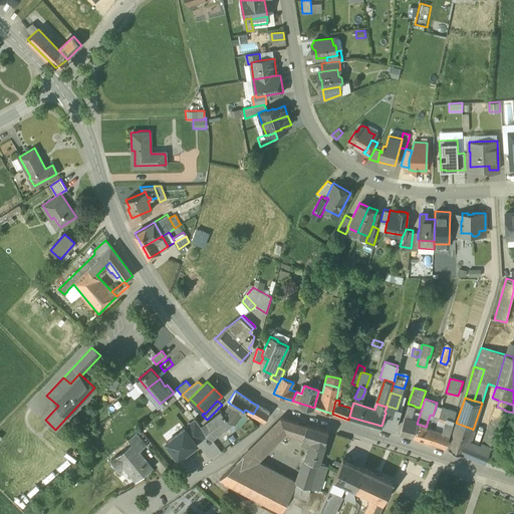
[(230,404),(223,415),(231,422),(234,423),(243,412),(230,404)]
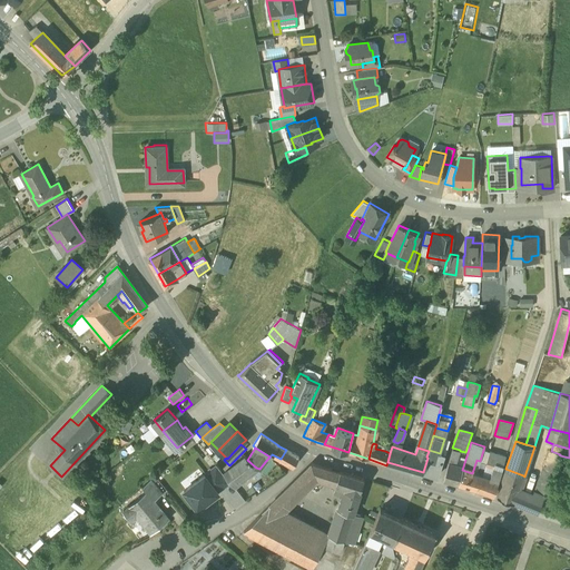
[(460,450),(452,448),(448,463),(454,464),(455,463),(457,462),(460,451),(460,450)]
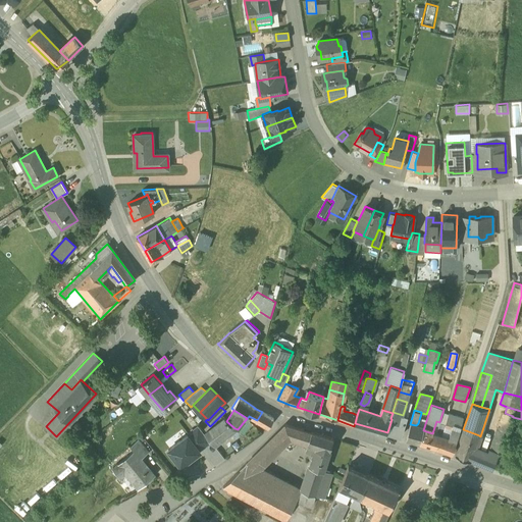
[(273,419),(262,412),(257,420),(268,427),(273,419)]
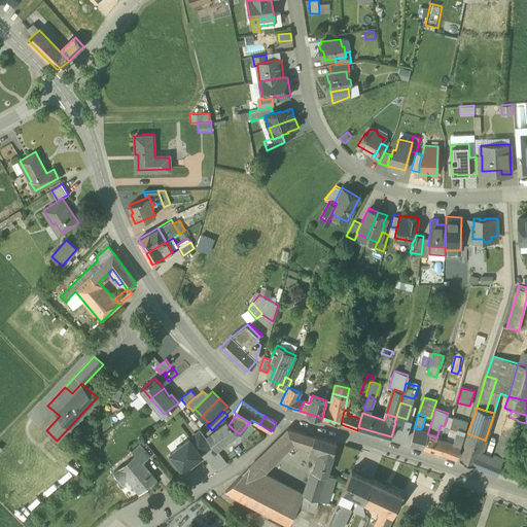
[(407,419),(396,416),(396,417),(394,422),(395,423),(391,436),(405,441),(411,420),(407,419)]
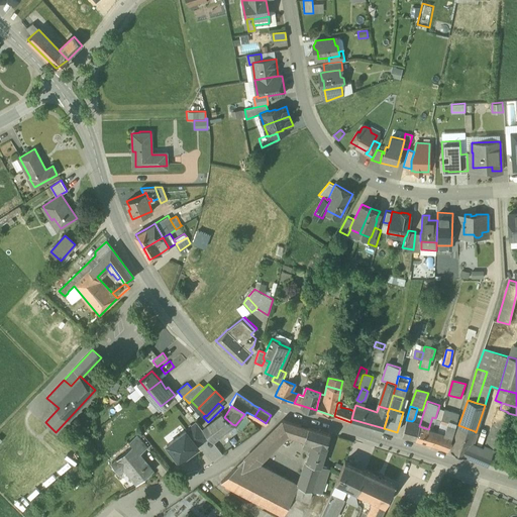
[(500,409),(498,409),(492,425),(501,429),(502,430),(508,413),(507,412),(508,412),(500,409)]
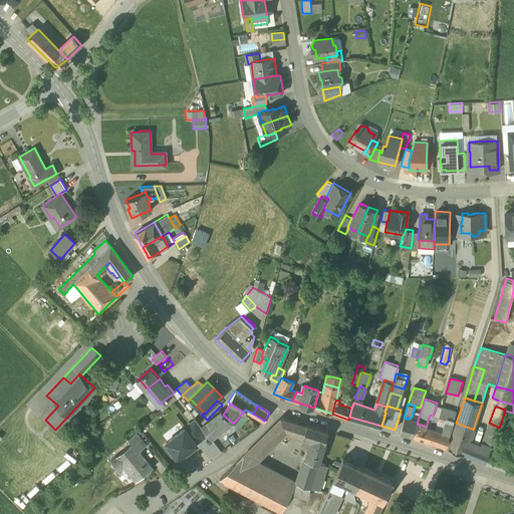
[(456,413),(441,408),(438,420),(444,422),(445,419),(453,422),(456,413)]
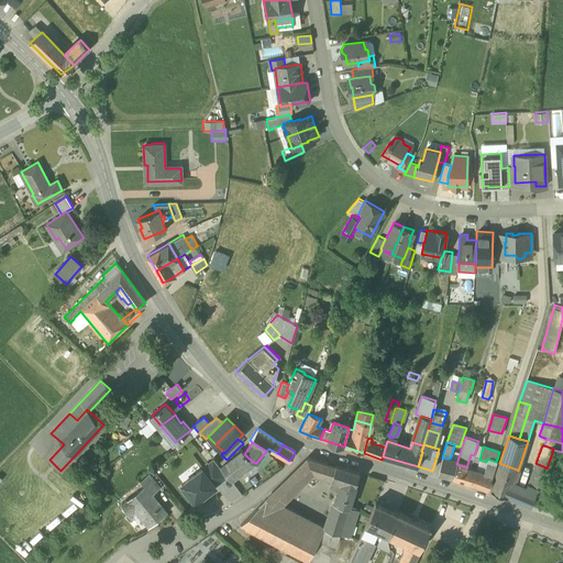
[(241,451),(220,466),(227,475),(230,481),(253,462),(244,454),(241,451)]
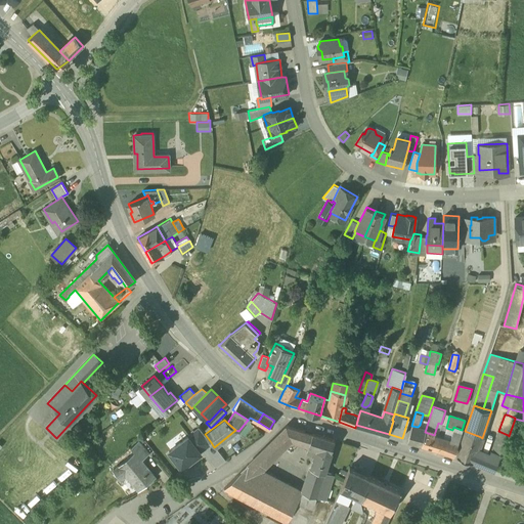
[(287,426),(271,441),(281,450),(293,439),(300,442),(303,431),(287,426)]
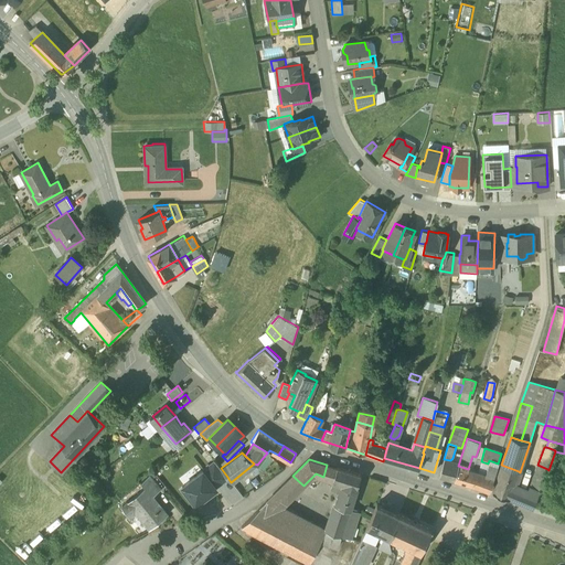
[(459,462),(450,460),(444,459),(439,476),(454,479),(458,466),(459,462)]
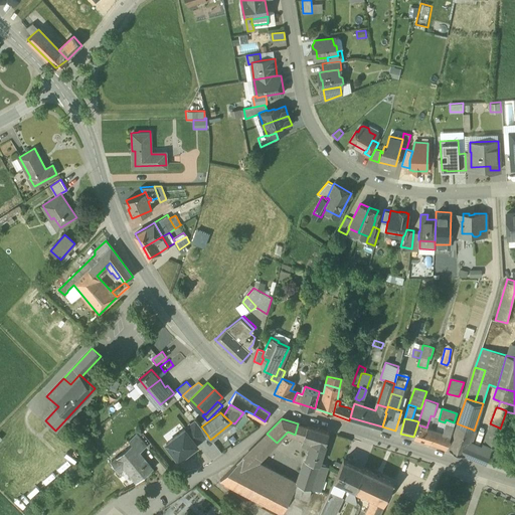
[(454,422),(446,419),(445,422),(442,433),(450,435),(454,422)]
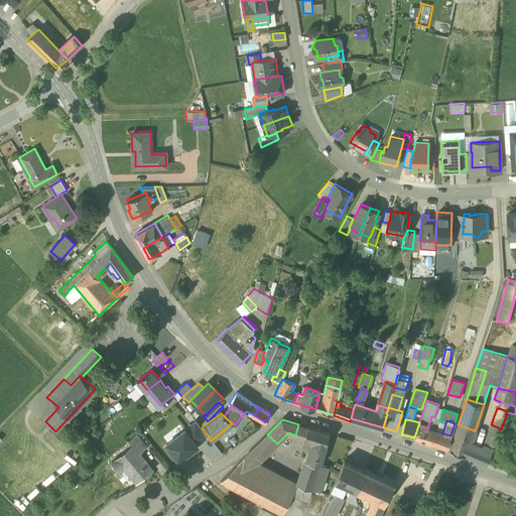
[(197,421),(185,430),(197,444),(208,435),(202,427),(197,421)]
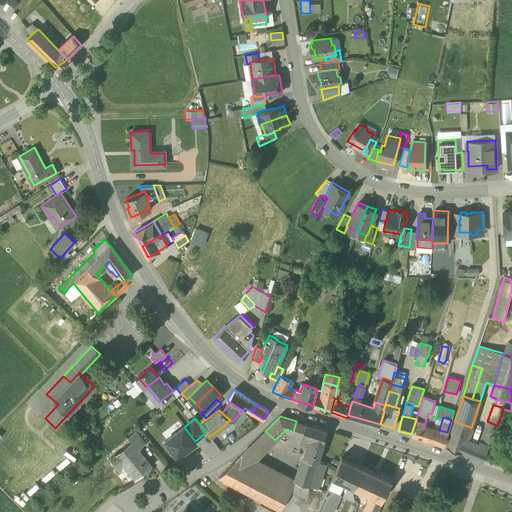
[(327,431),(296,421),(293,432),(311,437),(310,438),(311,441),(306,457),(316,461),(327,431)]
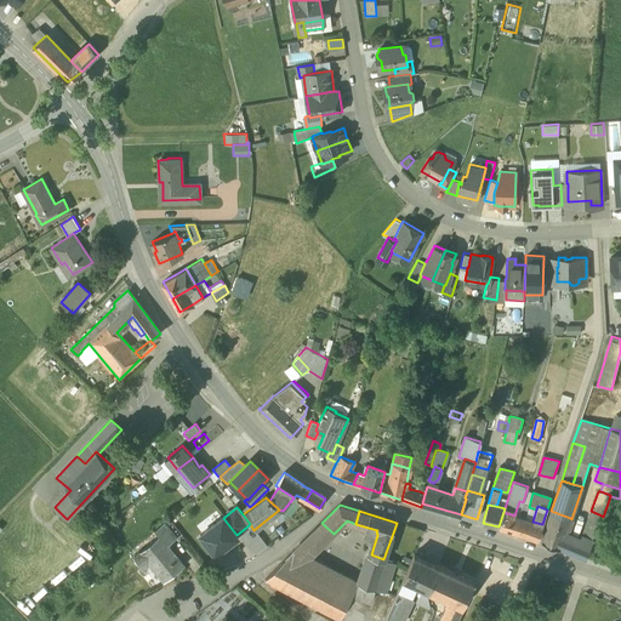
[(570,518),(551,511),(541,541),(574,554),(580,539),(565,534),(570,518)]
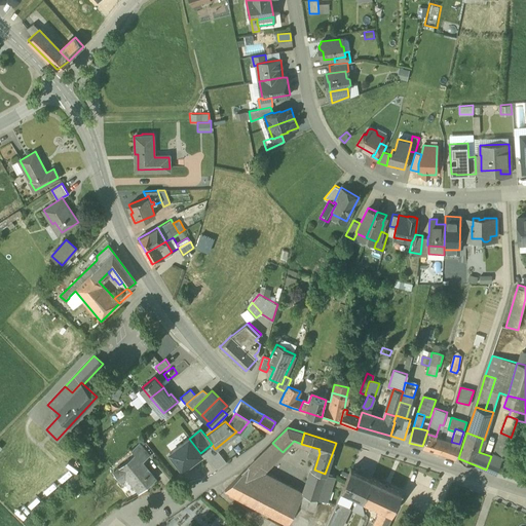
[(510,437),(500,433),(492,454),(502,458),(511,438),(510,437)]
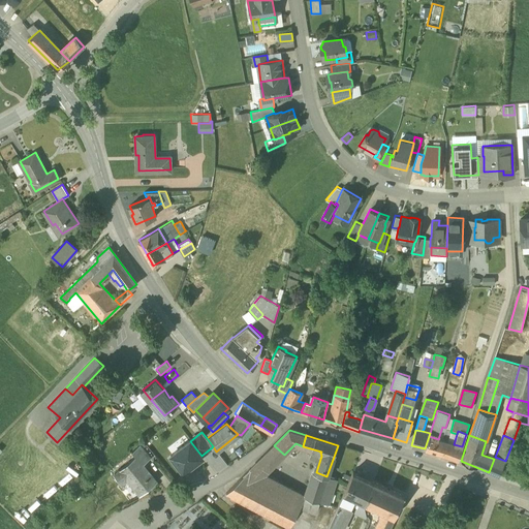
[(438,439),(429,436),(425,448),(443,455),(447,442),(438,439)]
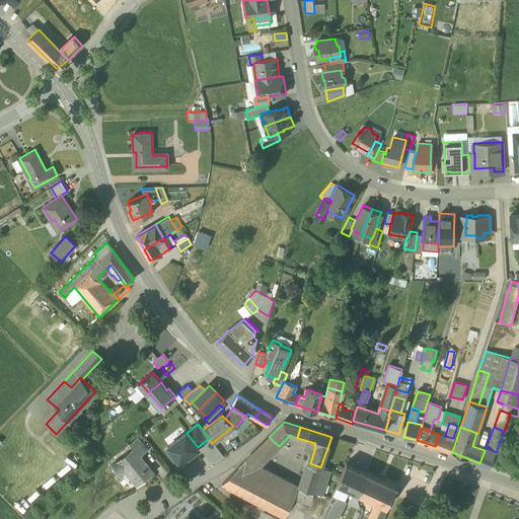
[(168,448),(180,463),(199,448),(198,447),(187,433),(168,448)]
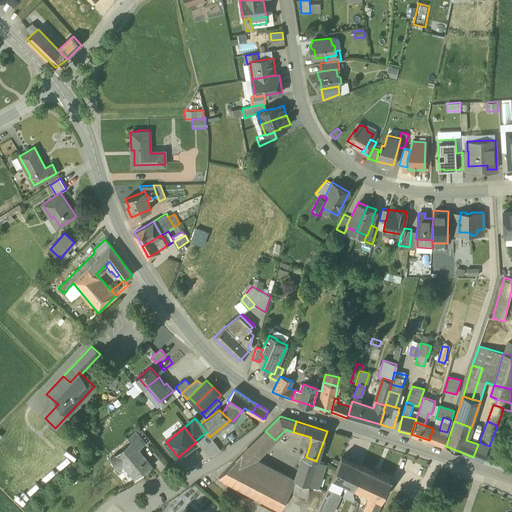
[(433,428),(429,440),(443,445),(447,432),(439,430),(433,428)]
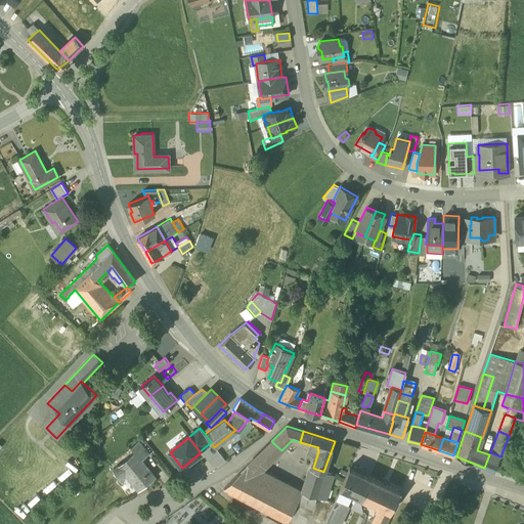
[(148,455),(138,441),(130,447),(134,452),(135,451),(142,461),(148,455)]
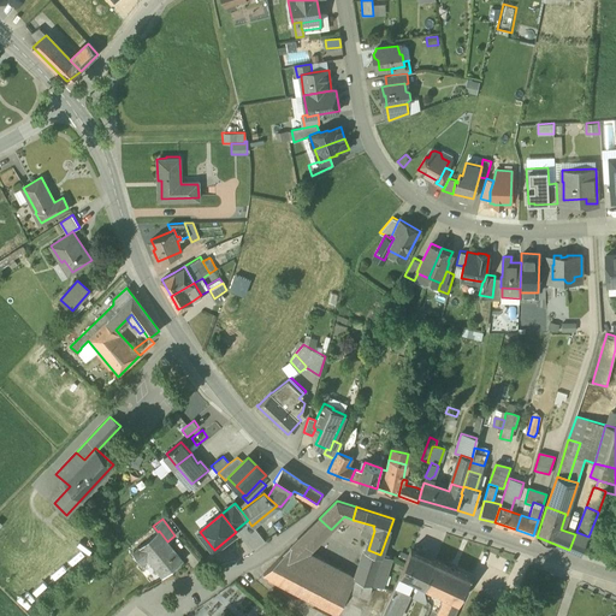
[(319,519),(298,538),(311,550),(331,529),(319,519)]
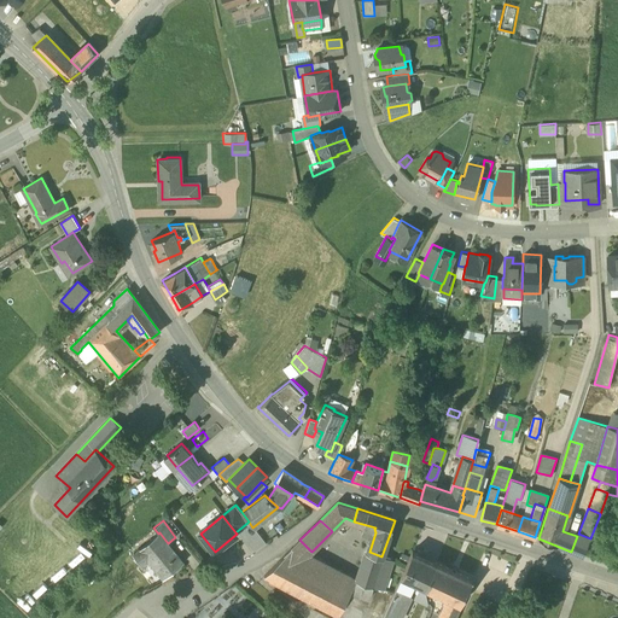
[(168,543),(159,532),(158,534),(133,554),(141,565),(150,558),(165,576),(182,563),(168,543)]
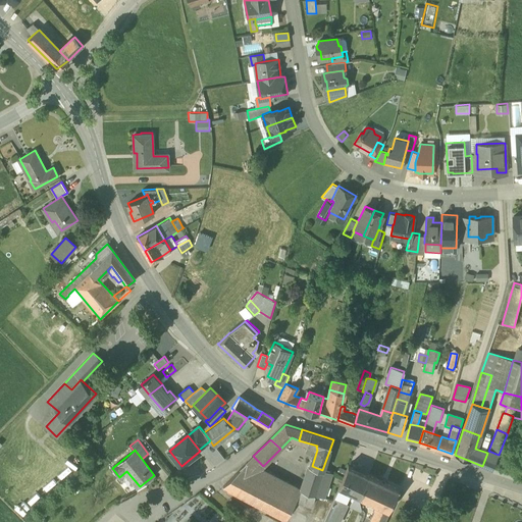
[(488,451),(487,453),(482,466),(492,470),(493,469),(499,455),(488,451)]
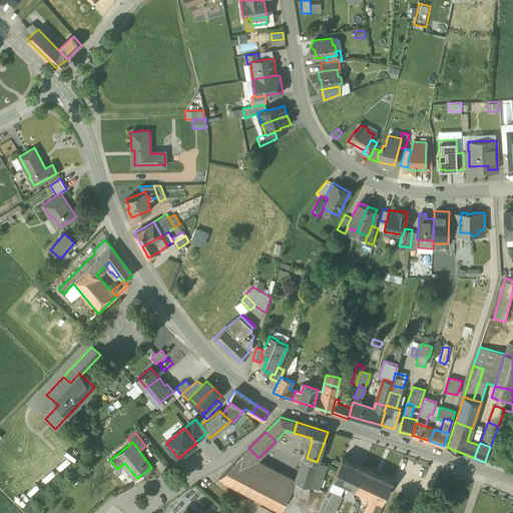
[(259,458),(248,448),(243,454),(255,460),(259,458)]
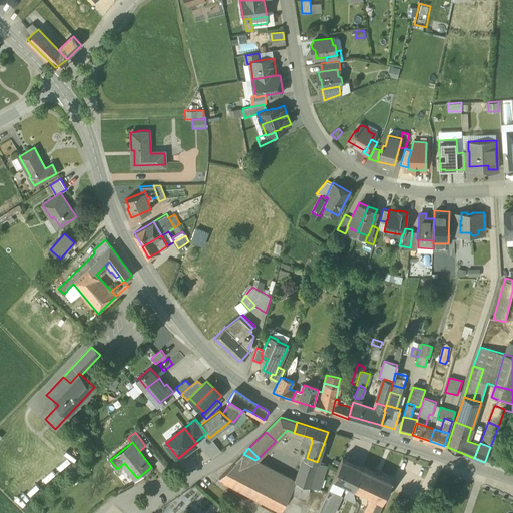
[(255,460),(243,454),(219,478),(282,510),(291,492),(297,482),(295,481),(255,460)]
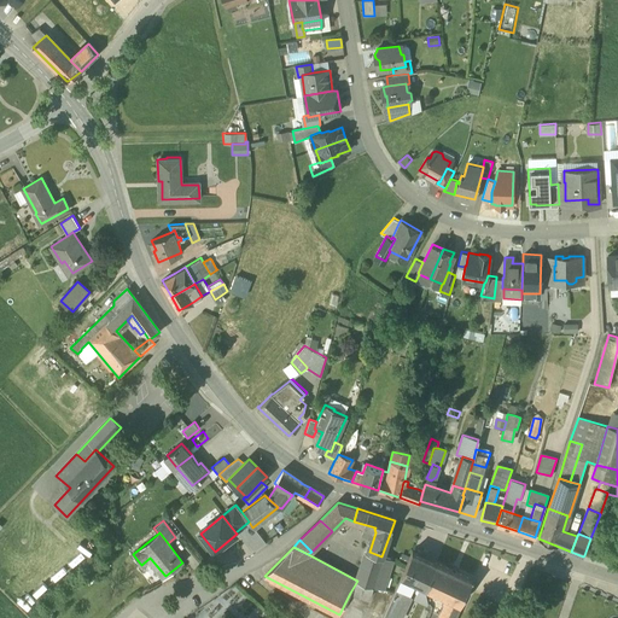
[(436,563),(412,551),(401,576),(415,582),(425,587),(436,563)]
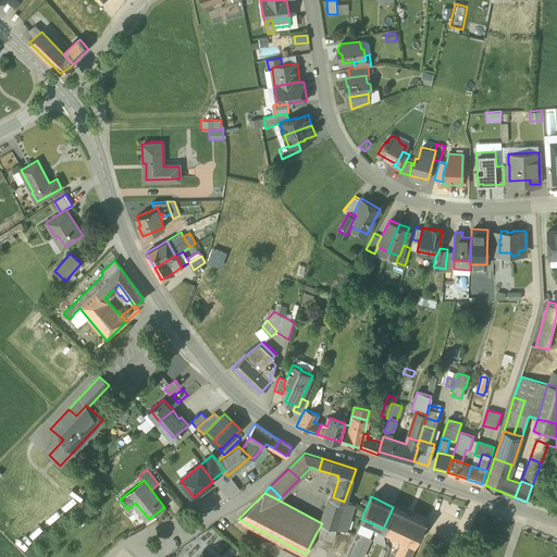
[(333,497),(331,497),(330,499),(327,502),(320,522),(322,523),(336,528),(345,531),(354,505),(344,502),(333,497)]
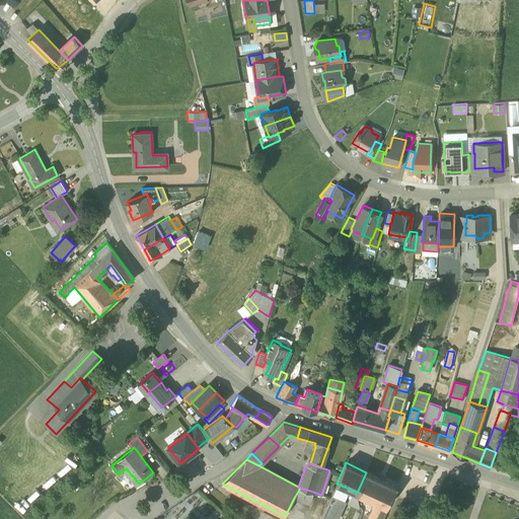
[(380,518),(396,487),(366,472),(357,493),(375,501),(369,515),(376,518),(380,518)]
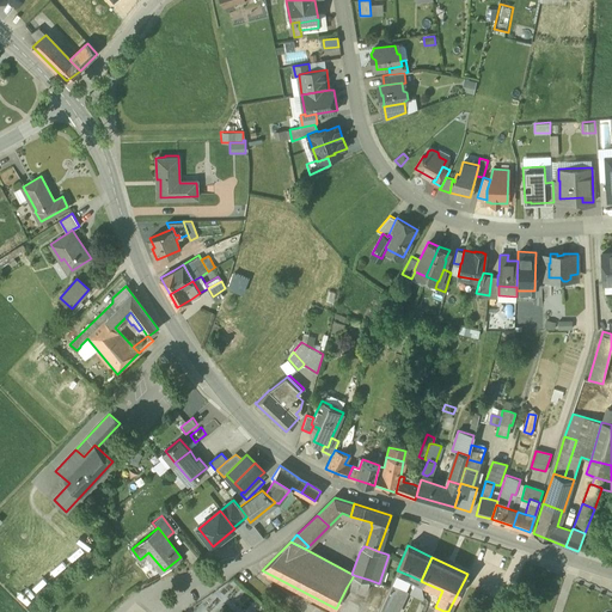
[(393,611),(411,576),(397,570),(378,611),(393,611)]
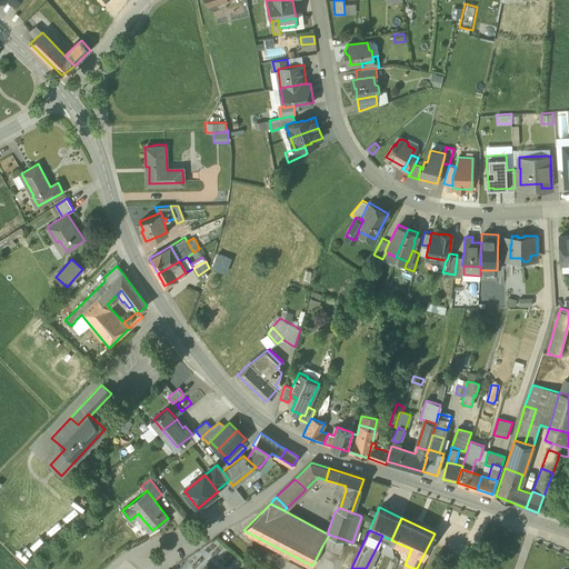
[(343,539),(329,535),(322,546),(340,551),(343,539)]
